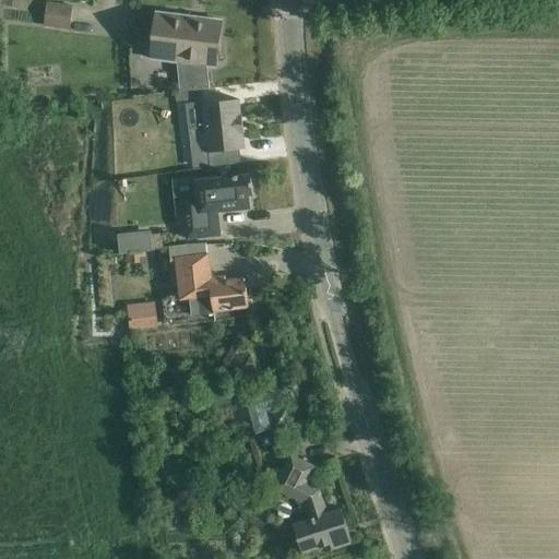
[(47,3),(45,27),(70,31),(73,7),(47,3)]
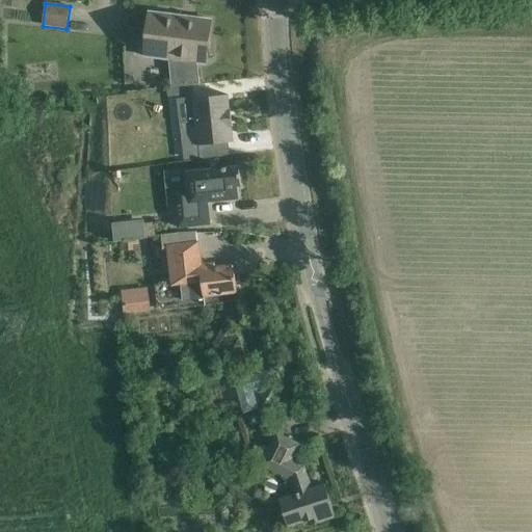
[(145,37),(143,57),(153,58),(177,61),(180,87),(201,85),(198,63),(205,64),(206,60),(213,59),(213,58),(210,58),(208,43),(211,21),(194,19),(193,22),(181,20),(182,12),(180,12),(180,17),(149,12),(147,33),(145,37)]
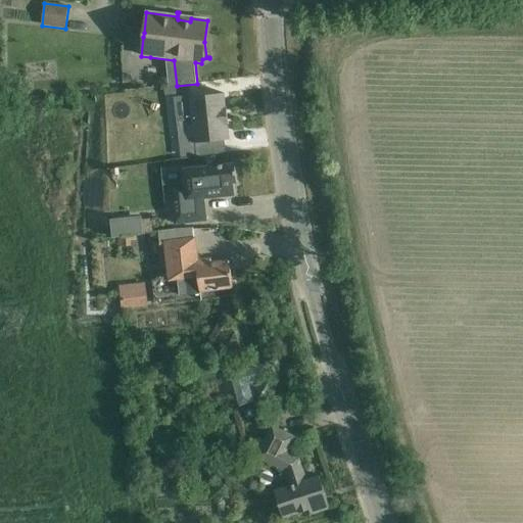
[(189,98),(176,99),(178,122),(192,120),(194,144),(195,144),(196,156),(224,153),(222,141),(224,141),(229,140),(227,126),(228,126),(227,109),(225,109),(224,94),(189,98)]
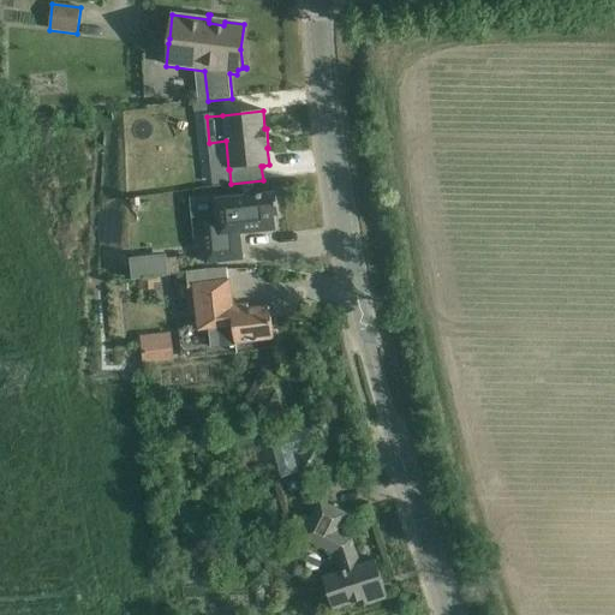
[(257,196),(216,201),(218,218),(202,220),(207,264),(243,260),(239,233),(274,230),(273,215),(279,215),(276,195),(262,196),(262,195),(257,195),(257,196)]
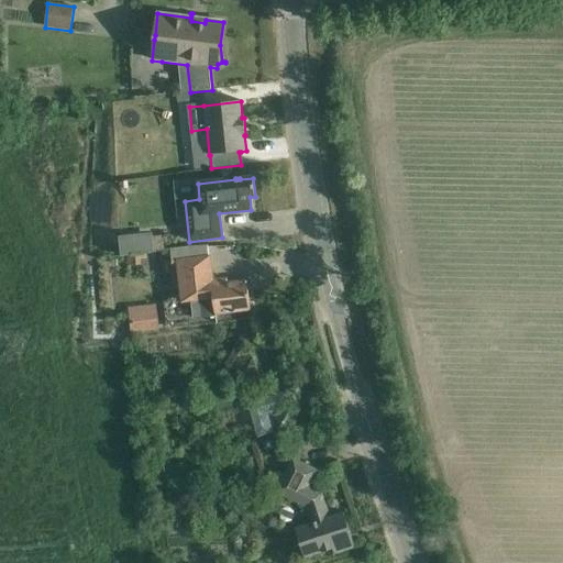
[(152,238),(141,240),(142,253),(145,253),(153,252),(152,238)]
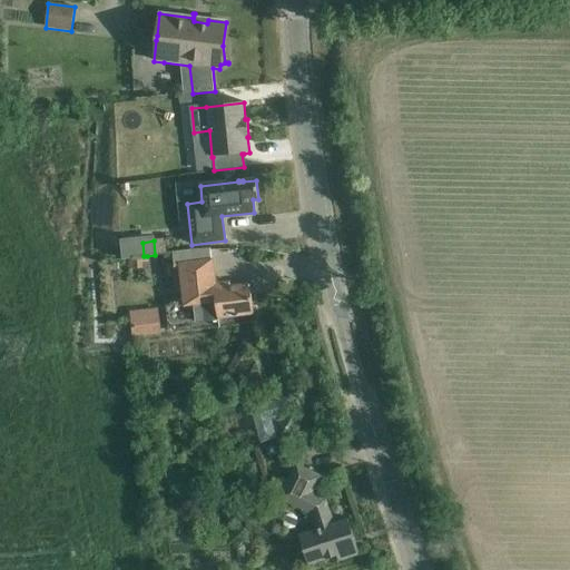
[(210,249),(173,253),(174,266),(180,265),(184,293),(198,291),(199,302),(196,306),(198,322),(197,322),(197,323),(219,321),(218,317),(236,315),(236,316),(244,316),(243,314),(254,313),(251,286),(232,288),(231,284),(215,285),(213,262),(210,249)]
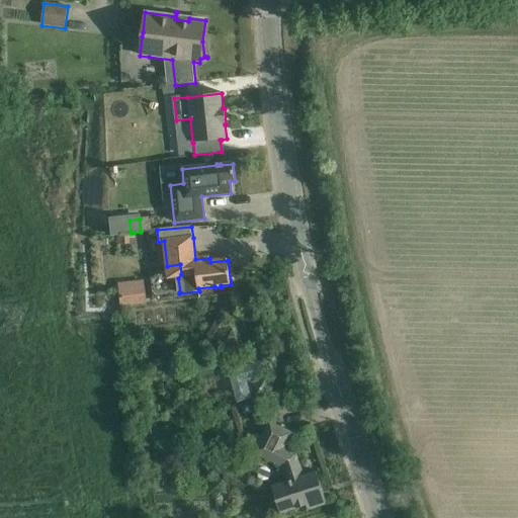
[(119,284),(120,306),(146,303),(144,281),(119,284)]
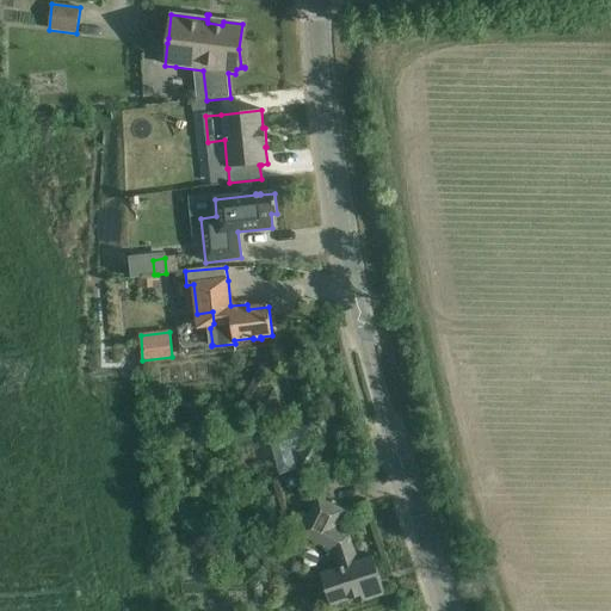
[(307,392),(298,409),(307,414),(309,411),(318,408),(316,405),(313,406),(318,397),(307,392)]
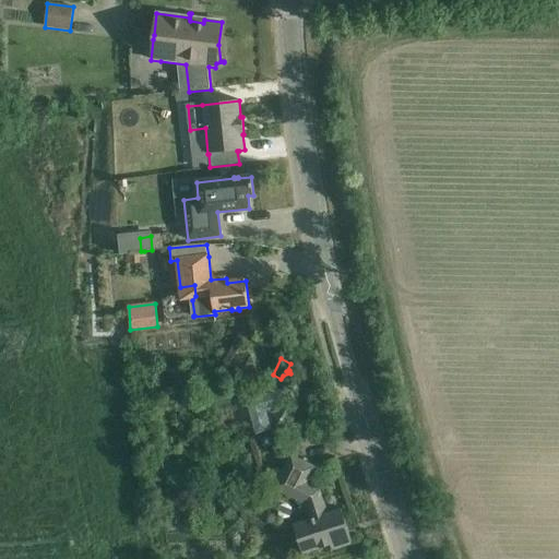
[(292,425),(287,409),(271,414),(275,429),(292,425)]
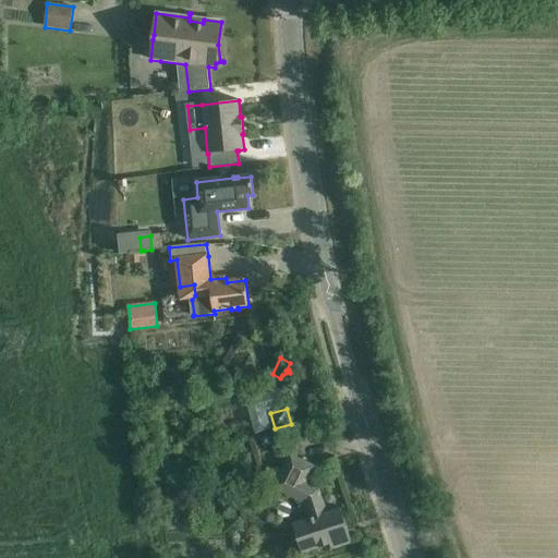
[(268,431),(266,410),(250,412),(253,433),(268,431)]
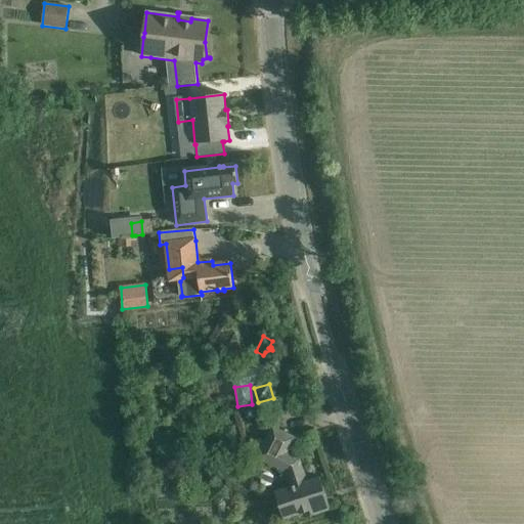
[(246,415),(245,416),(246,417),(246,418),(246,419),(247,419),(248,420),(249,420),(249,421),(250,421),(251,421),(251,420),(252,420),(253,420),(253,419),(254,419),(254,418),(255,417),(255,416),(255,415),(255,413),(254,413),(254,412),(253,411),(252,411),(252,410),(251,410),(250,410),(249,410),(248,411),(247,411),(247,412),(246,412),(246,413),(246,415)]
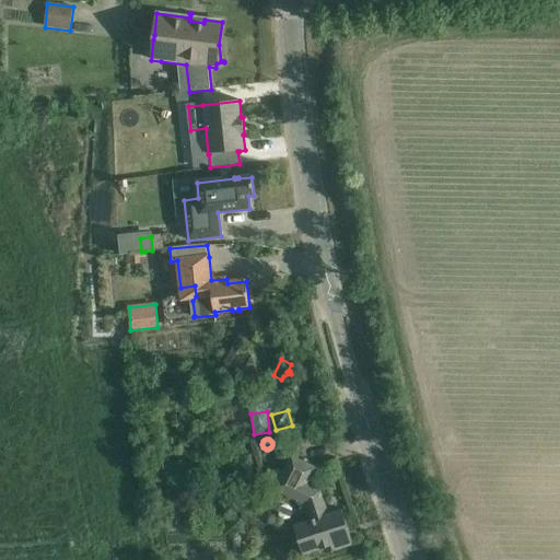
[(316,469),(291,456),(275,490),(304,504),(310,522),(293,526),(303,556),(330,547),(333,552),(353,545),(341,511),(328,515),(321,491),(307,485),(316,469)]
